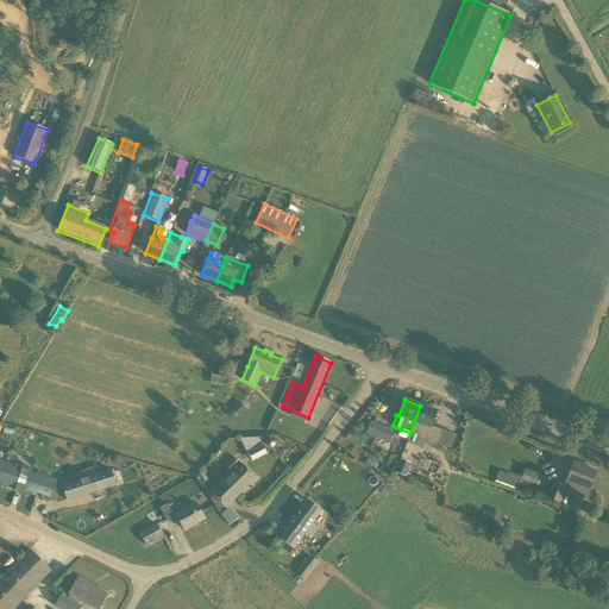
[(240,402),(231,410),(238,418),(248,410),(240,402)]
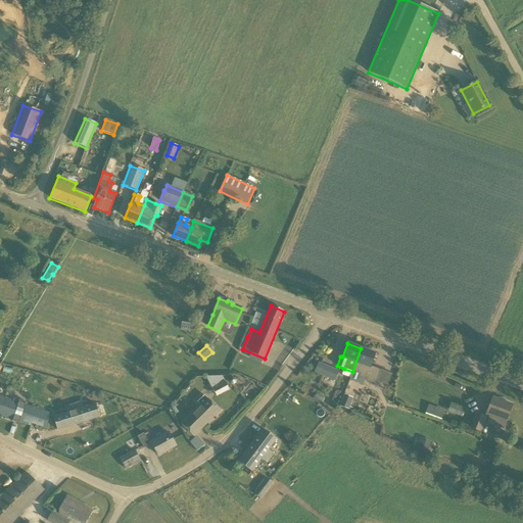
[(361,348),(352,372),(361,375),(360,377),(375,383),(380,371),(371,367),(370,367),(375,353),(361,348)]
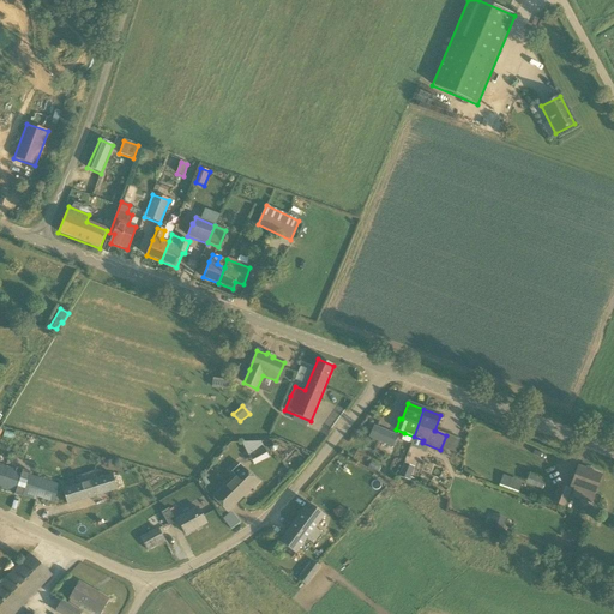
[(392,447),(397,437),(373,426),(368,438),(392,447)]
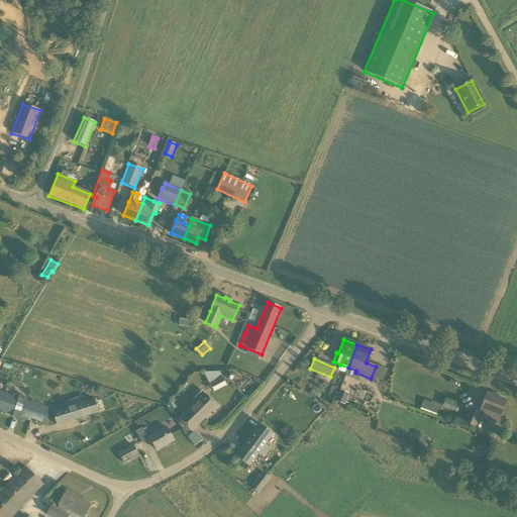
[(224,382),(220,373),(204,373),(212,388),(224,382)]
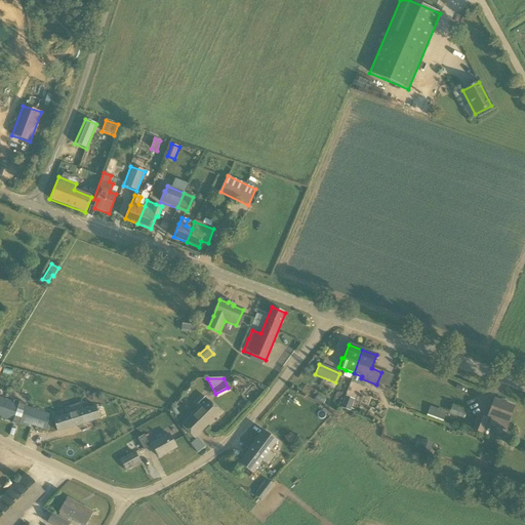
[(183,427),(194,438),(220,412),(205,397),(198,404),(201,407),(183,427)]
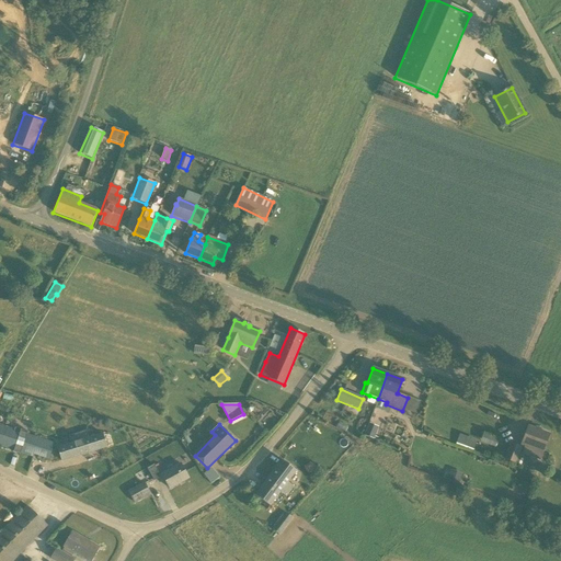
[(369,424),(364,436),(374,439),(378,427),(369,424)]
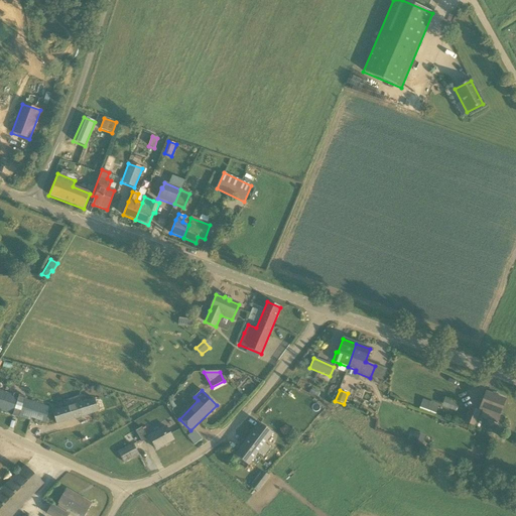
[(49,408),(0,392),(0,409),(30,419),(31,417),(44,422),(49,408)]
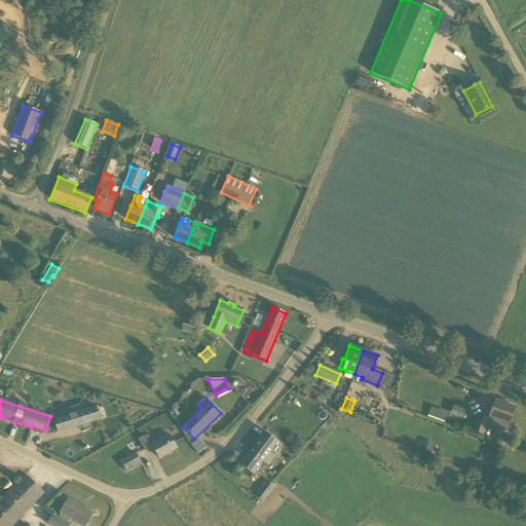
[(495,400),(488,418),(509,424),(515,408),(495,400)]
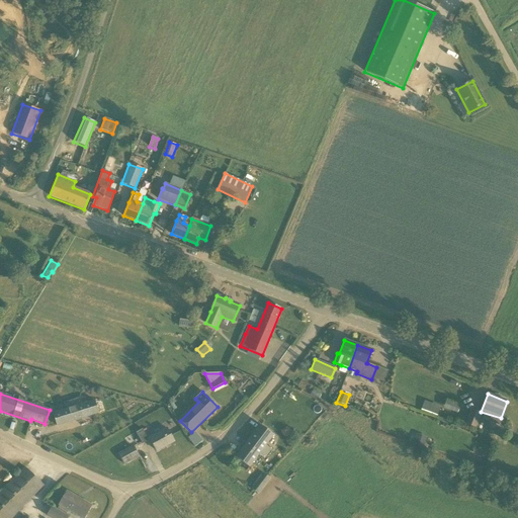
[(66,410),(53,414),(57,426),(104,411),(102,403),(95,401),(82,405),(80,399),(64,404),(66,410)]
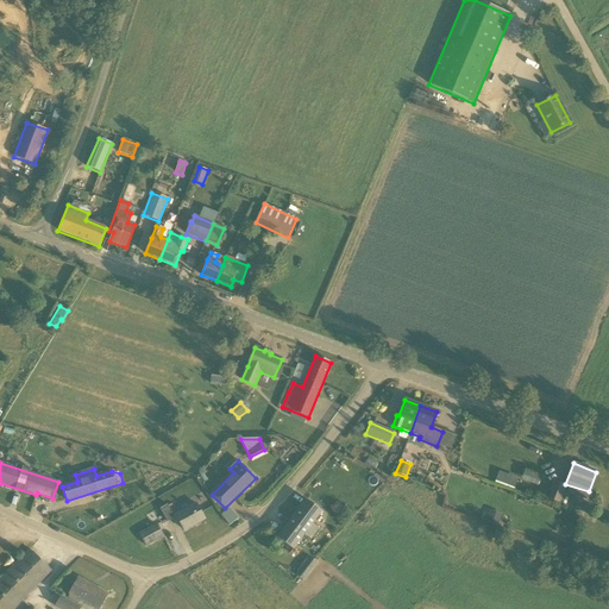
[(495,481),(515,488),(519,478),(498,470),(495,481)]
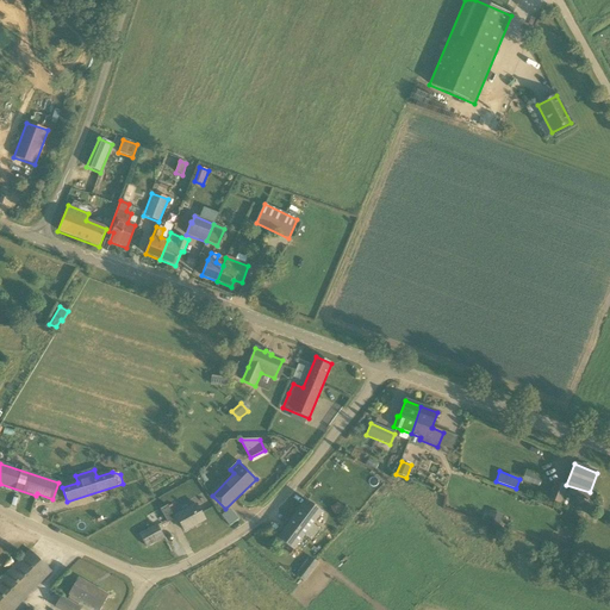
[(524,473),(524,483),(540,484),(541,474),(524,473)]
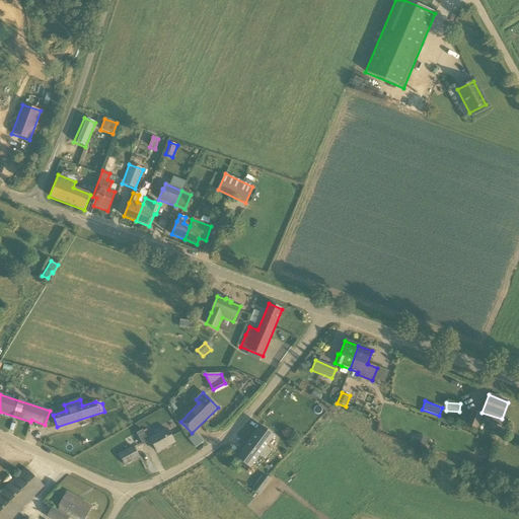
[(467,426),(476,429),(482,415),(472,412),(467,426)]
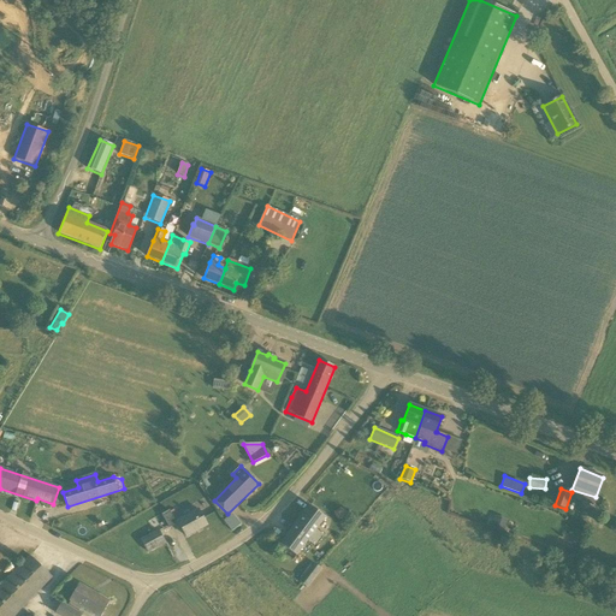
[(315,529),(325,517),(309,505),(280,544),(302,561),(321,534),(315,529)]
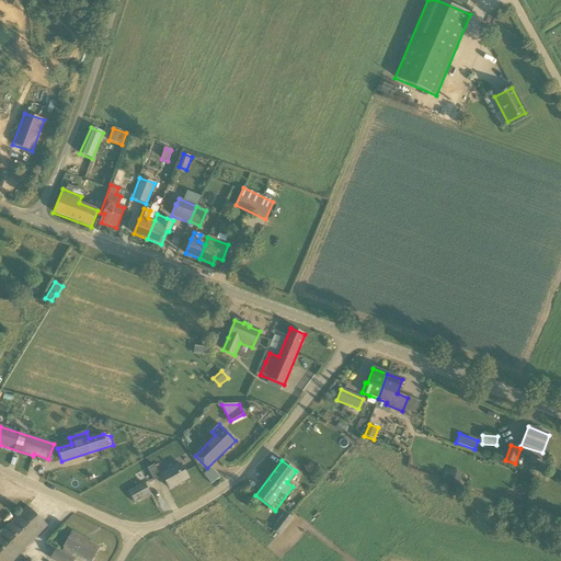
[(155,481),(161,478),(153,465),(147,469),(155,481)]
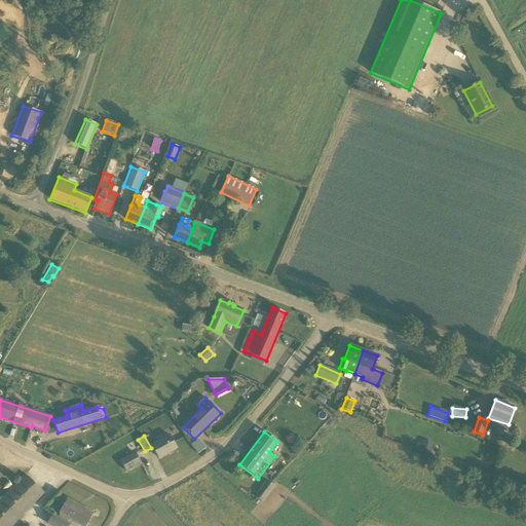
[(170,436),(151,445),(159,458),(177,449),(170,436)]
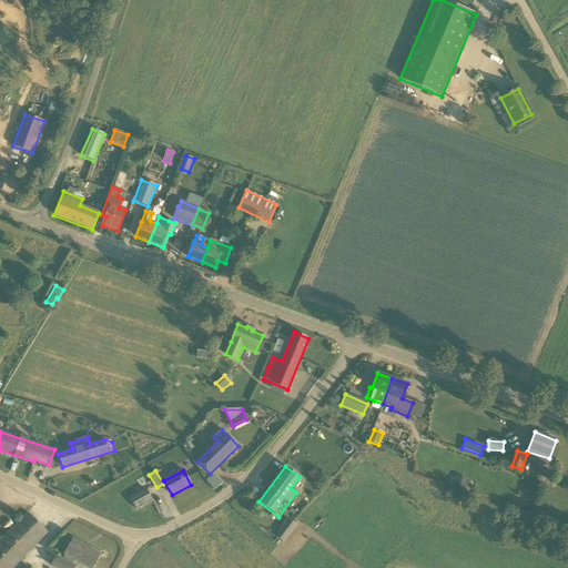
[(214,489),(223,483),(215,473),(206,479),(214,489)]
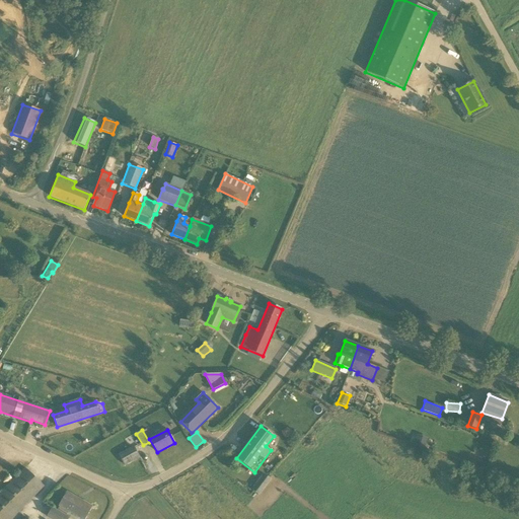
[(425,448),(428,440),(417,437),(414,444),(425,448)]
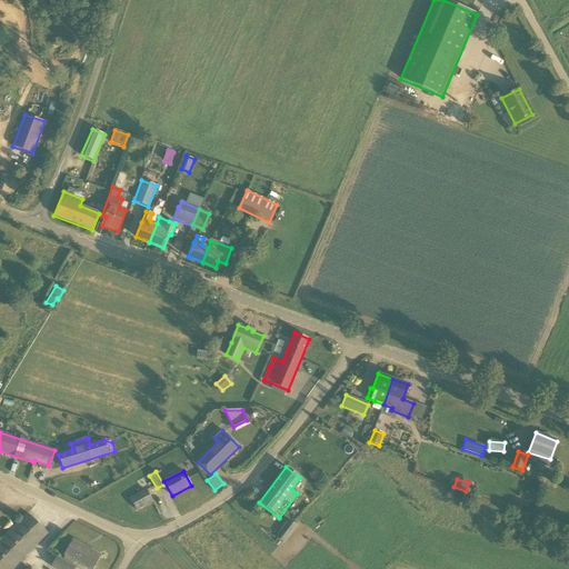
[(152,501),(146,490),(130,499),(137,510),(152,501)]
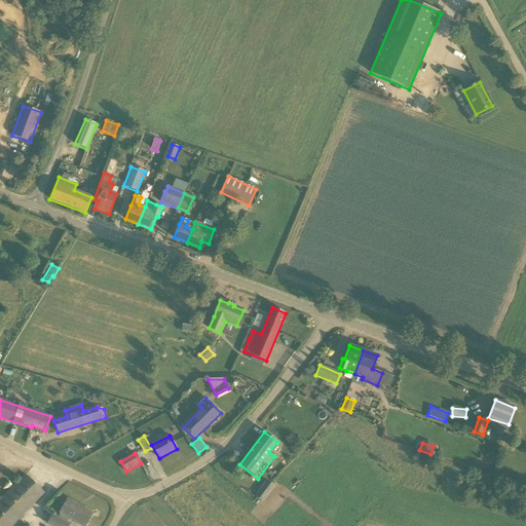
[(26,473),(0,498),(0,525),(10,525),(45,492),(26,473)]
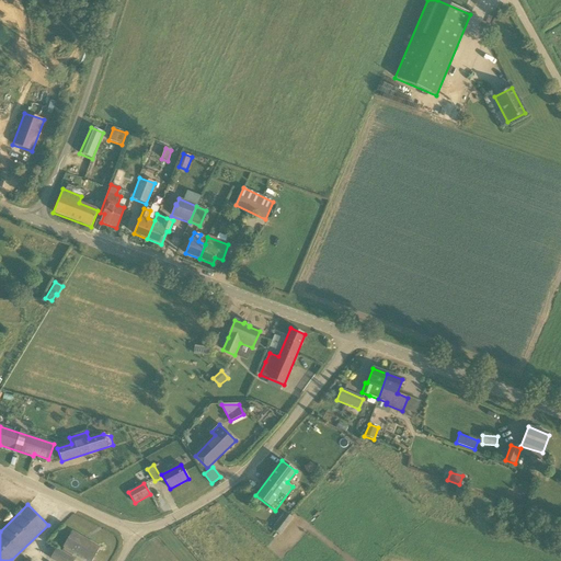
[(272,528),(281,535),(294,517),(286,511),(272,528)]
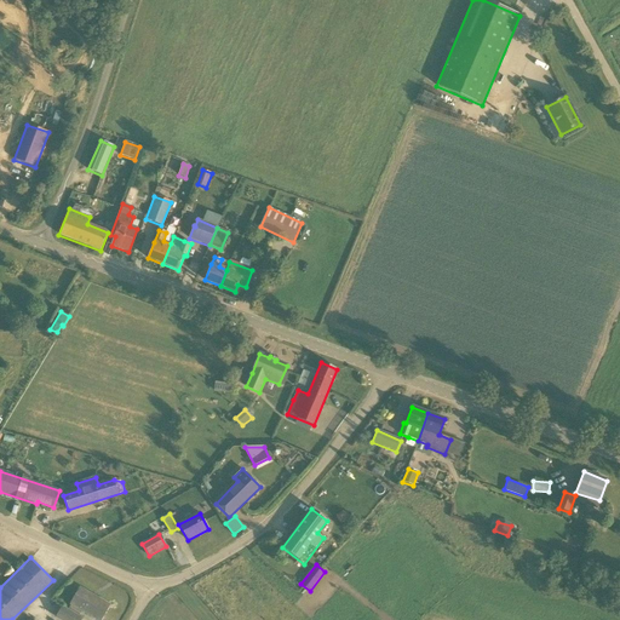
[(78,616),(81,610),(97,619),(99,619),(109,606),(80,589),(68,610),(63,608),(57,618),(59,619),(80,619),(82,619),(78,616)]
